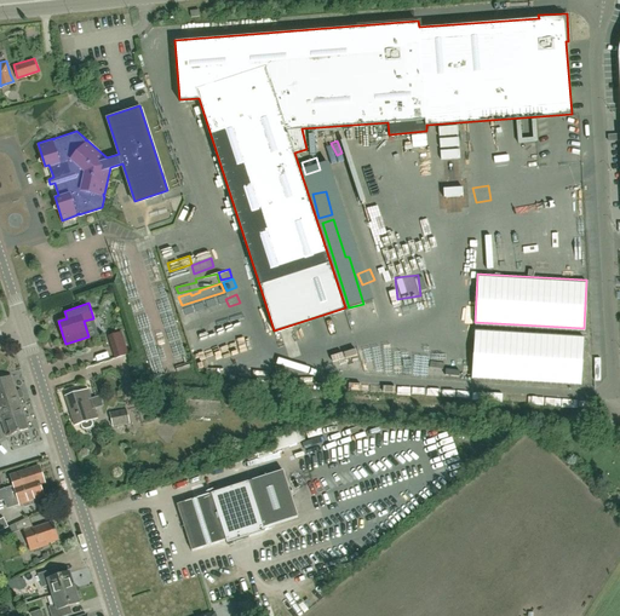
[(242,327),(251,323),(245,310),(236,312),(242,327)]
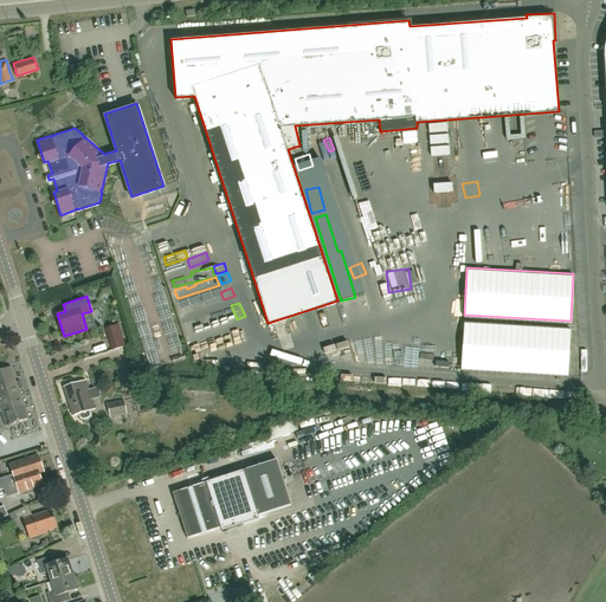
[(188,321),(192,328),(211,321),(208,312),(188,321)]
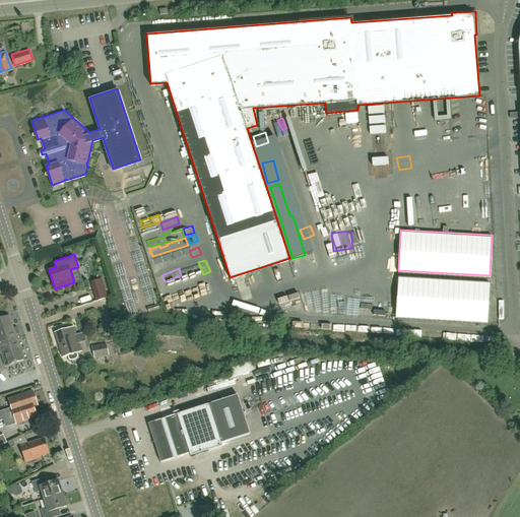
[(486,321),(489,280),(398,275),(395,316),(486,321)]
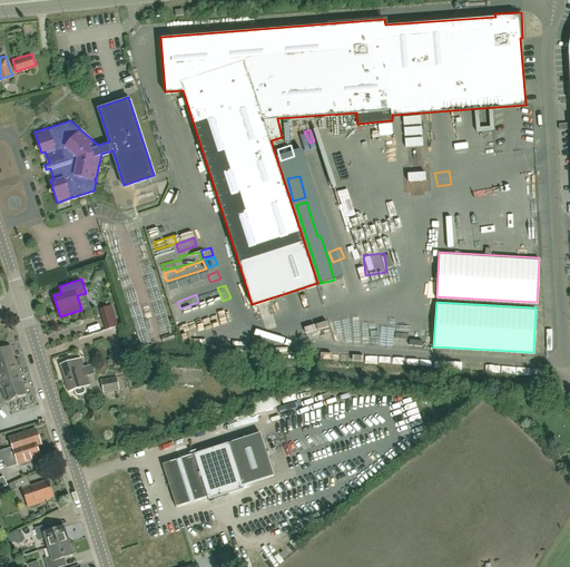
[(108,328),(118,324),(111,304),(101,308),(108,328)]
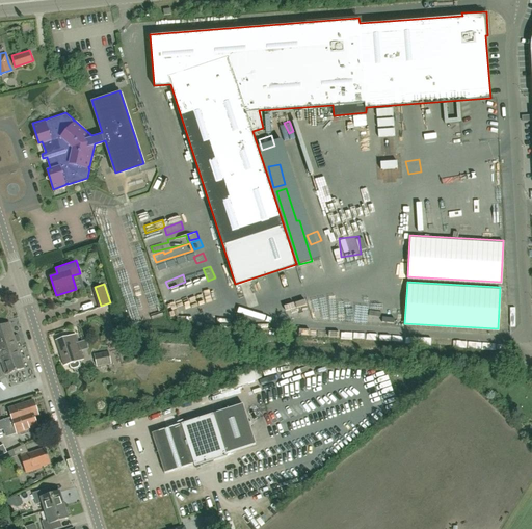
[(185,303),(186,309),(221,299),(220,293),(193,300),(192,293),(174,298),(176,306),(185,303)]
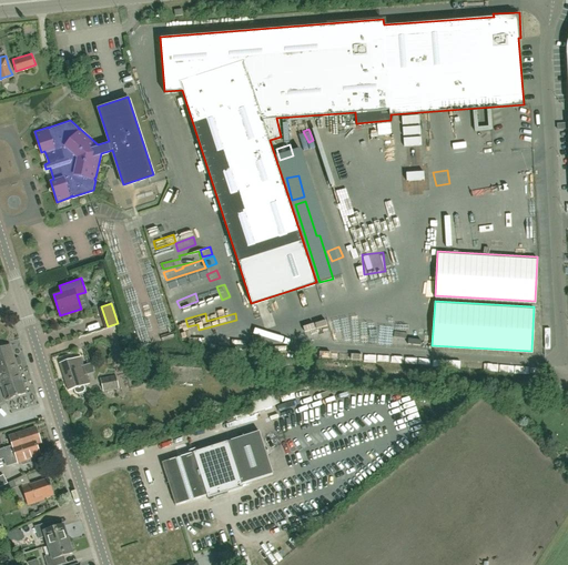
[(404,331),(404,344),(418,344),(418,331),(404,331)]
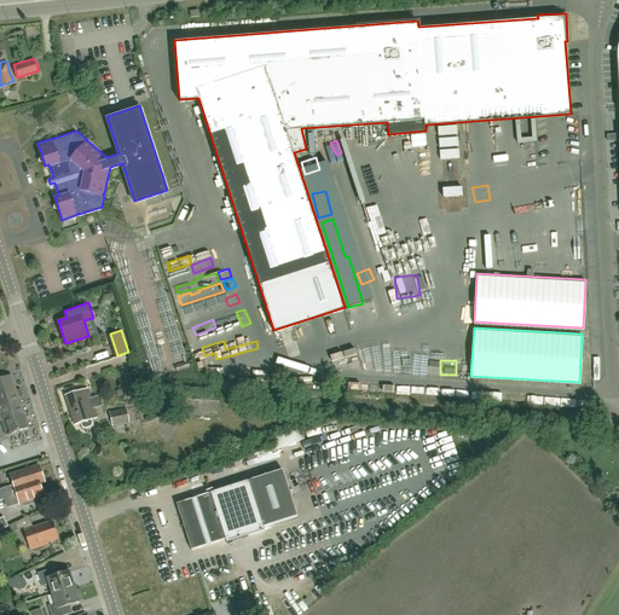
[(214,363),(203,367),(204,372),(217,369),(214,363)]
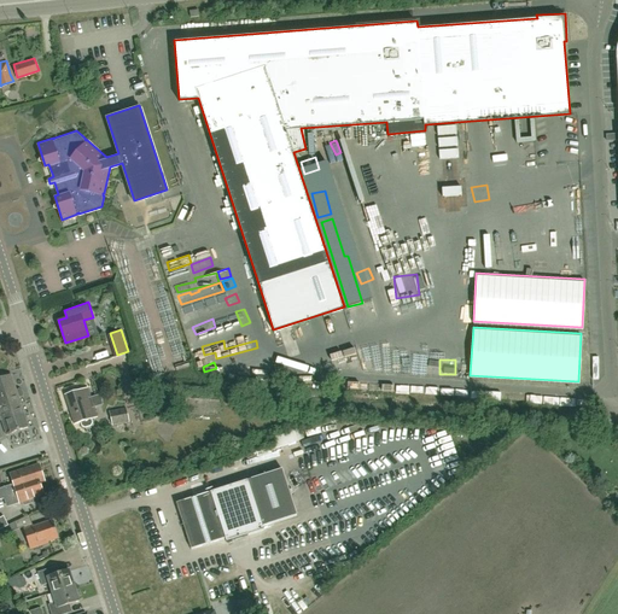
[(0,414),(6,432),(29,426),(11,373),(0,376),(0,414)]
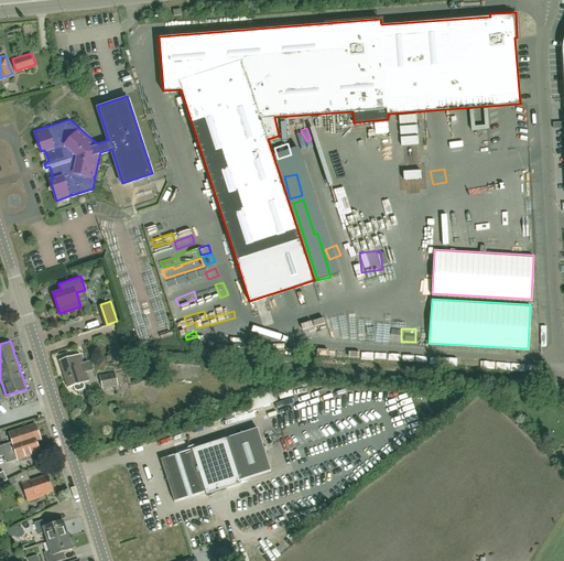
[(84,384),(83,381),(88,379),(86,369),(93,367),(89,358),(83,360),(79,353),(60,359),(68,386),(73,384),(74,387),(76,388),(82,387),(84,384)]
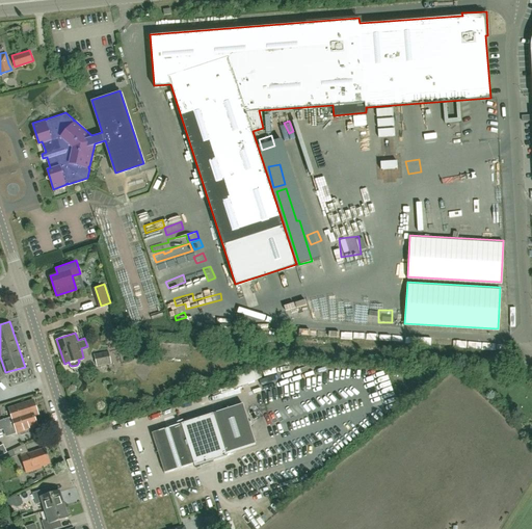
[(97,364),(111,362),(109,350),(95,352),(97,364)]
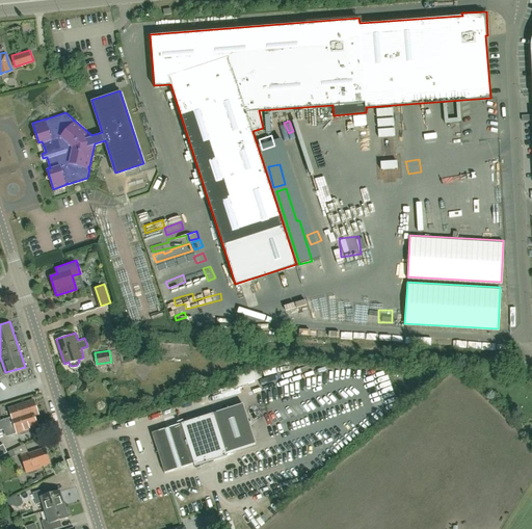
[(284,370),(266,376),(268,381),(286,375),(284,370)]
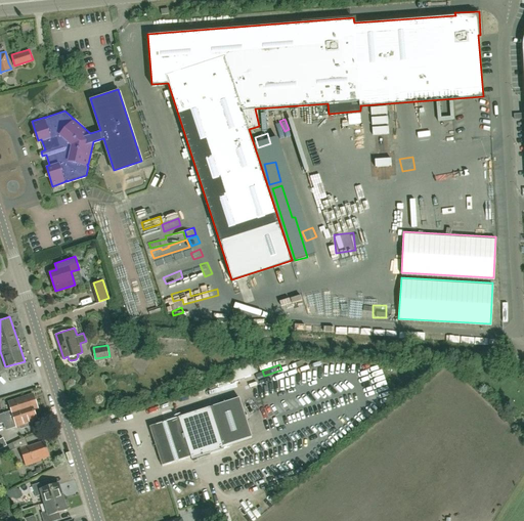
[(11,409),(0,413),(0,422),(3,422),(14,418),(16,426),(19,425),(19,427),(22,428),(28,426),(28,424),(28,423),(37,420),(34,408),(38,407),(36,402),(33,393),(8,401),(11,409)]
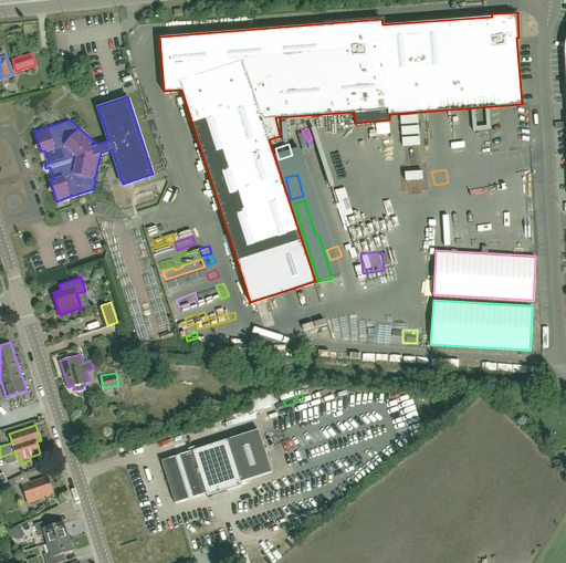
[(259,428),(227,438),(240,480),(272,470),(259,428)]
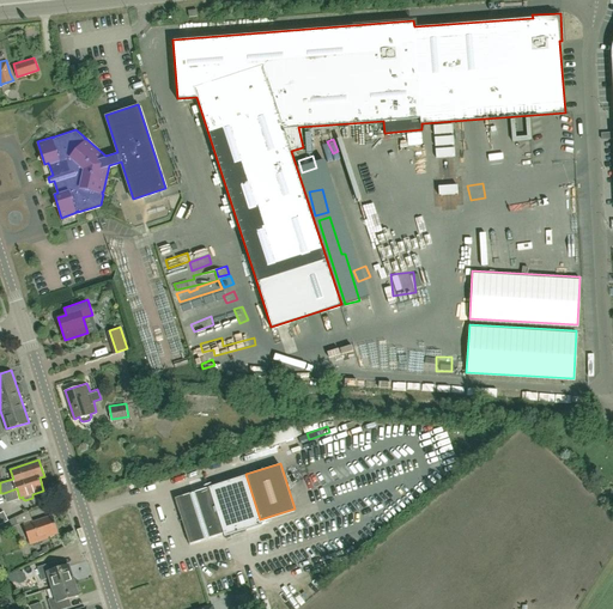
[(222,486),(224,494),(235,491),(231,482),(222,486)]
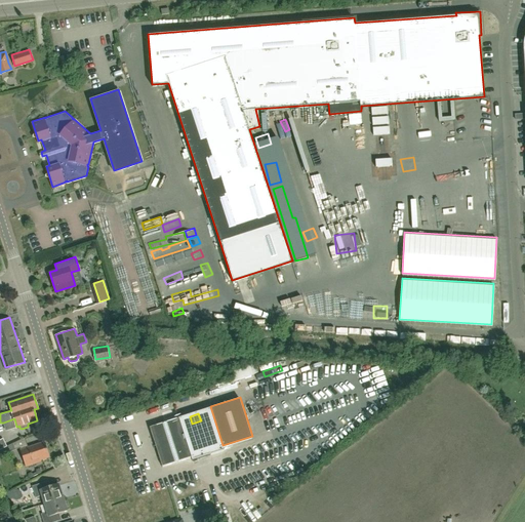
[(162,466),(192,455),(179,416),(150,427),(162,466)]
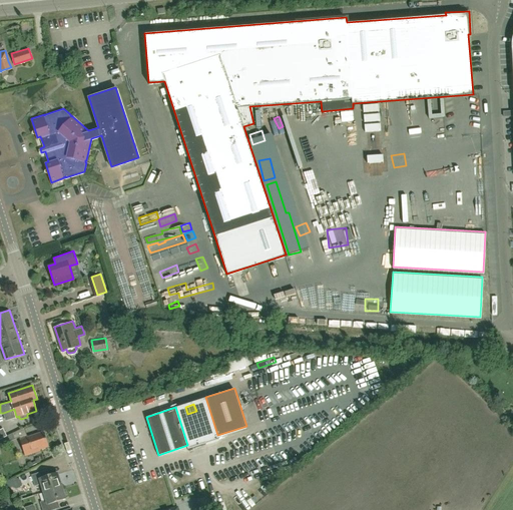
[(28,436),(27,434),(24,425),(12,431),(14,437),(19,435),(19,436),(25,454),(40,449),(40,448),(48,445),(43,431),(28,436)]
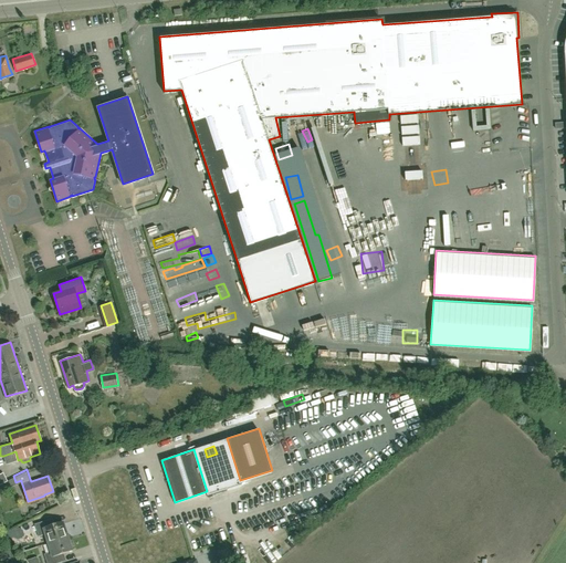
[(48,542),(67,535),(63,522),(51,525),(49,519),(34,523),(39,535),(45,533),(48,542)]
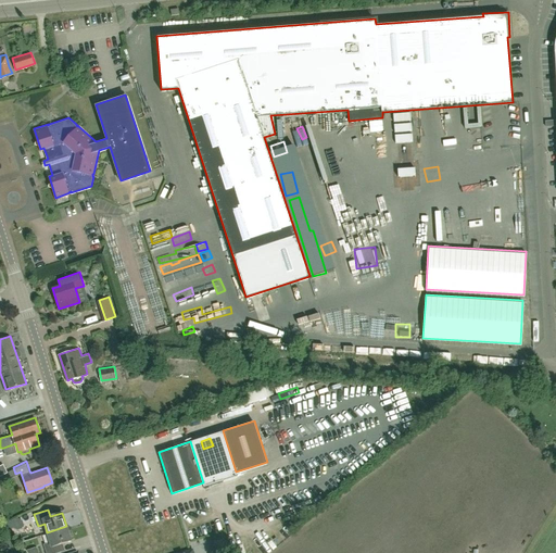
[(66,526),(47,532),(50,541),(43,543),(46,552),(52,552),(61,551),(59,543),(71,540),(66,526)]
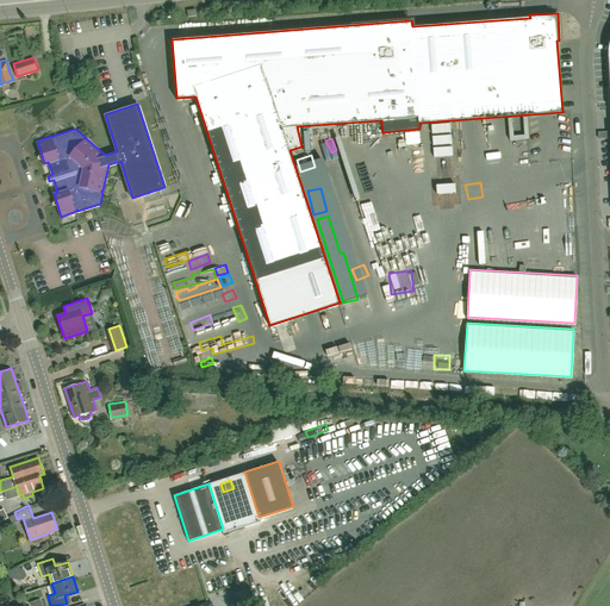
[(250,605),(246,588),(232,593),(237,605),(250,605)]
